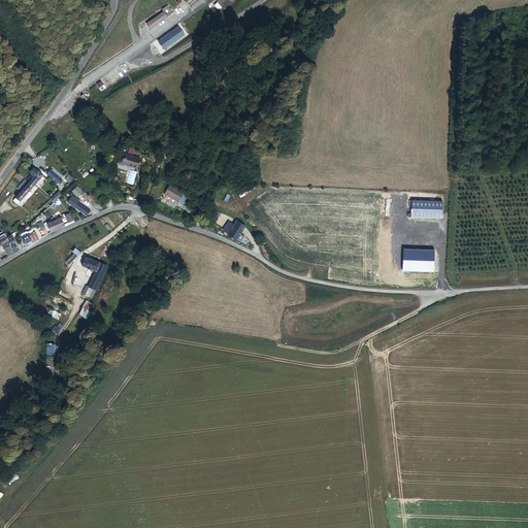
[(221,6),(224,9),(234,0),(217,0),(217,1),(218,2),(221,6)]
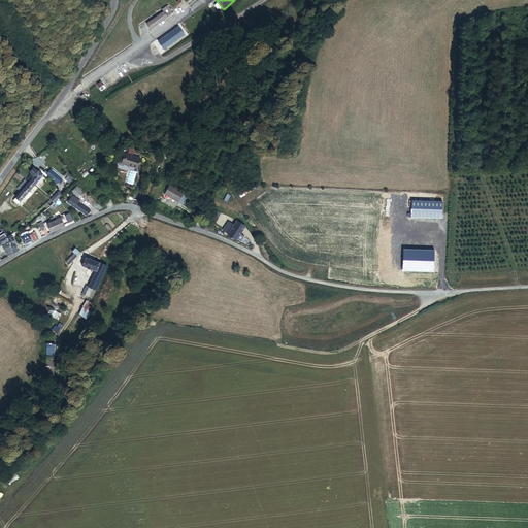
[(162,9),(163,10),(168,17),(173,12),(168,5),(162,9)]
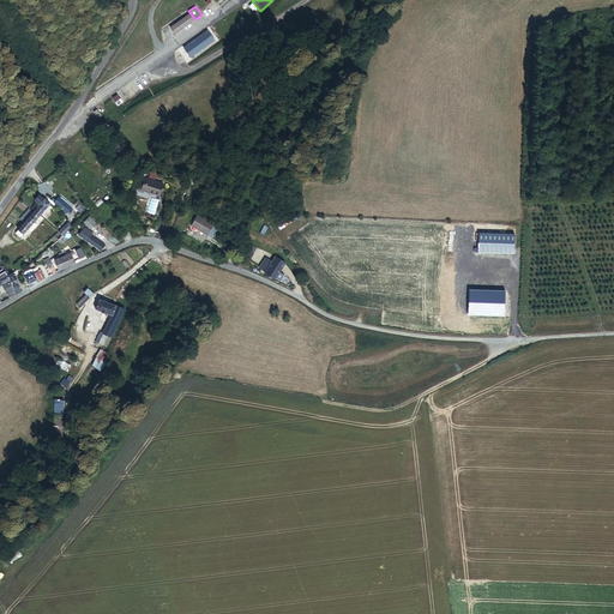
[(170,28),(175,34),(196,19),(190,12),(170,28)]
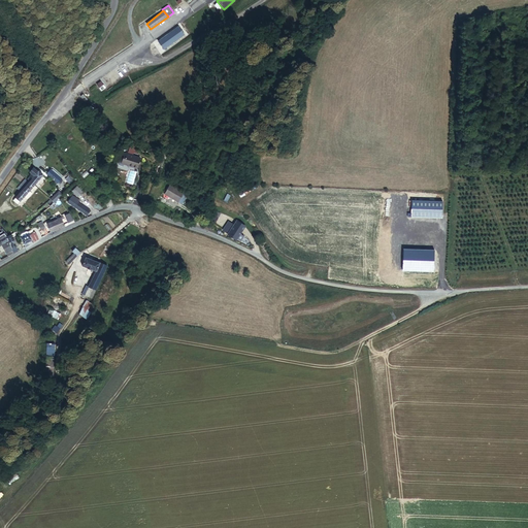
[(158,41),(164,50),(185,34),(178,26),(158,41)]
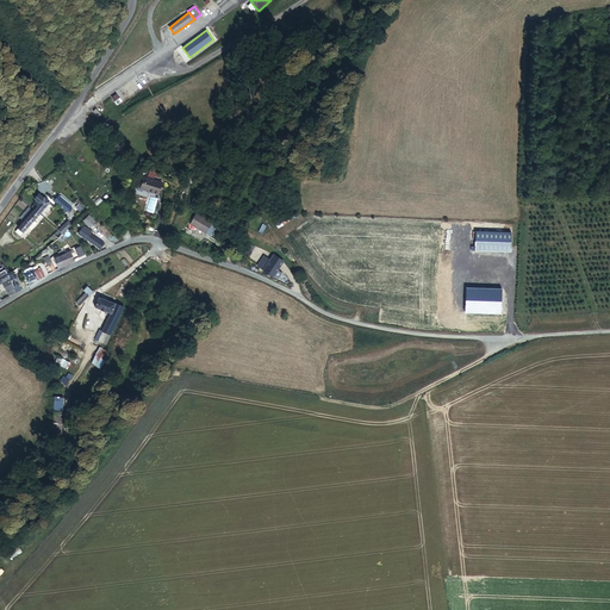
[(159,195),(162,182),(143,176),(141,182),(138,182),(137,184),(135,190),(136,191),(142,193),(142,191),(159,195)]
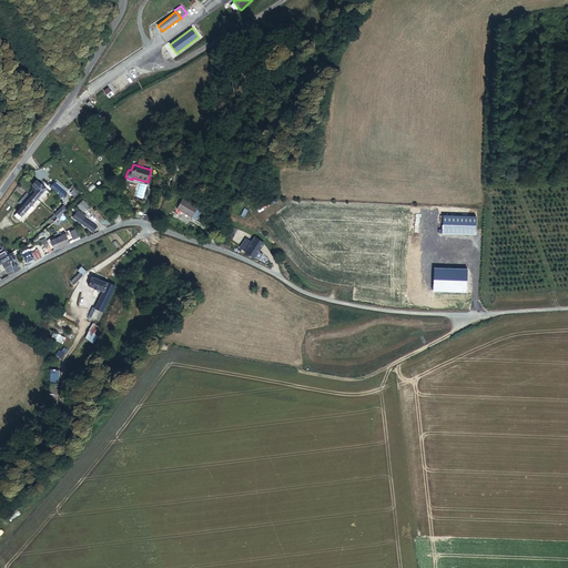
[(33,194),(41,184),(37,181),(32,185),(34,186),(32,190),(30,193),(32,195),(33,194)]
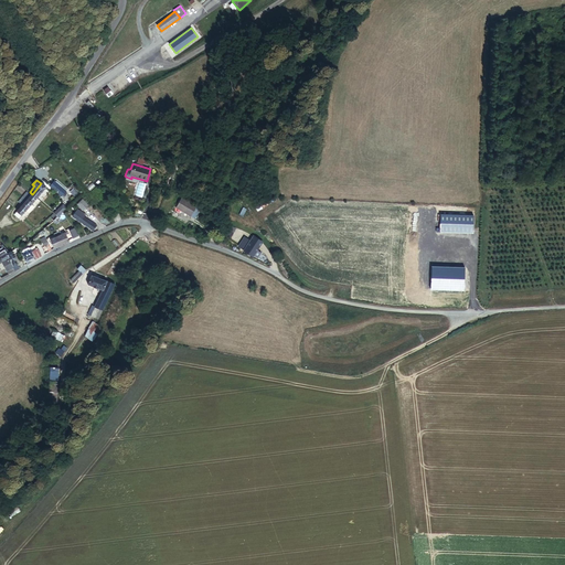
[(65,190),(54,181),(53,182),(64,191),(65,190)]
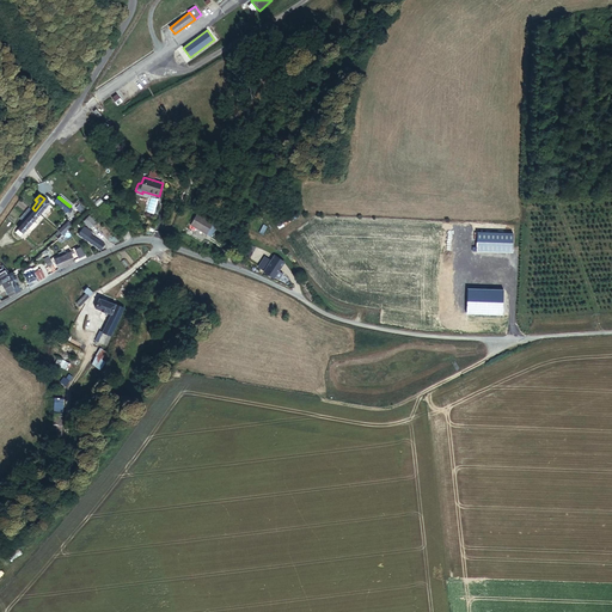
[(36,209),(41,214),(50,202),(46,197),(44,199),(36,209)]
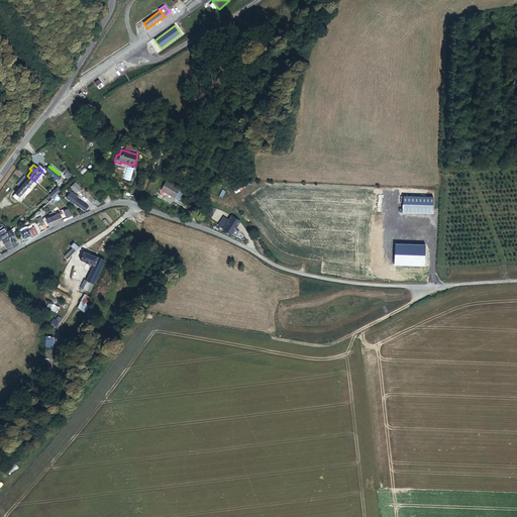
[(59,175),(48,167),(45,171),(56,179),(59,175)]
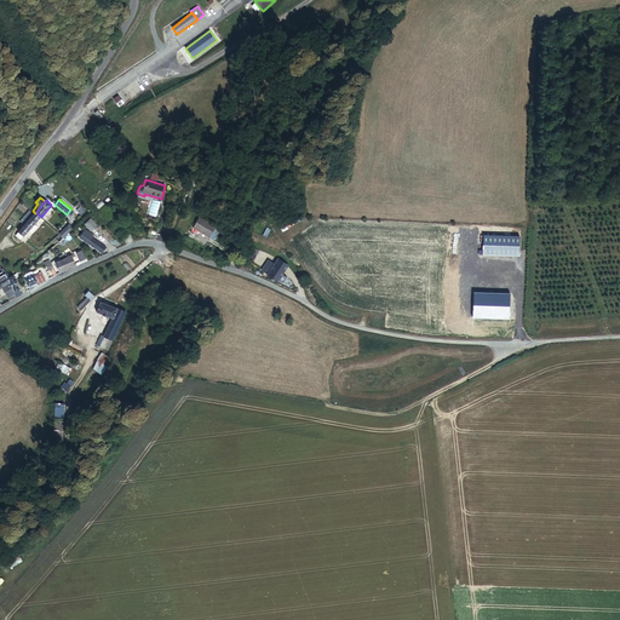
[(19,220),(24,225),(34,214),(28,210),(19,220)]
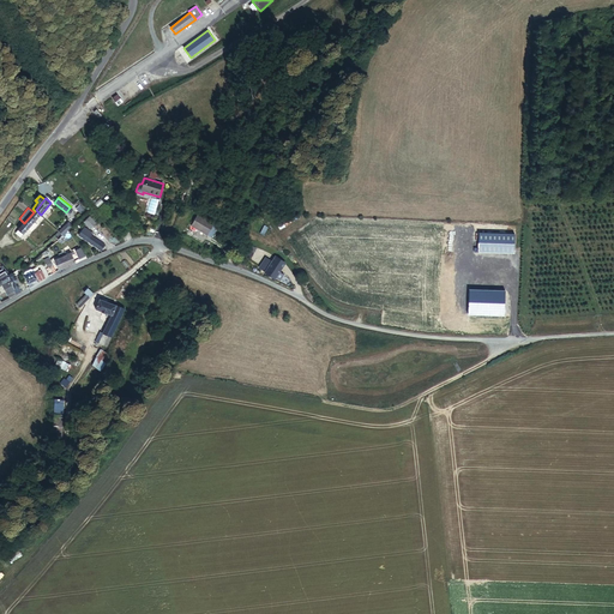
[(20,228),(25,233),(41,215),(36,210),(35,211),(34,212),(24,223),(20,228)]
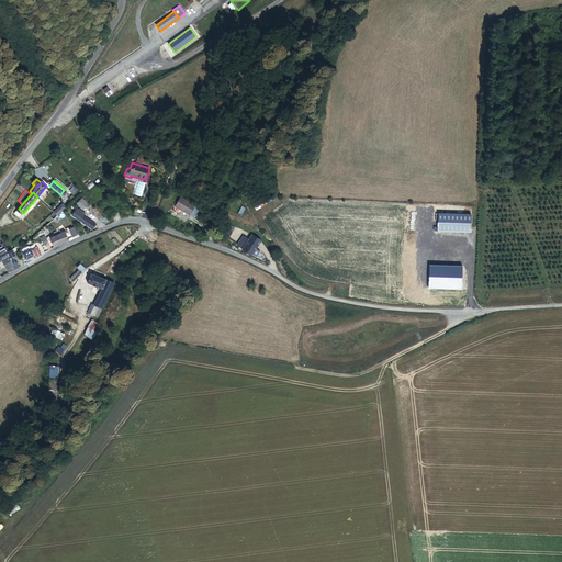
[(182,193),(181,197),(197,204),(190,216),(194,218),(200,208),(198,202),(182,193)]
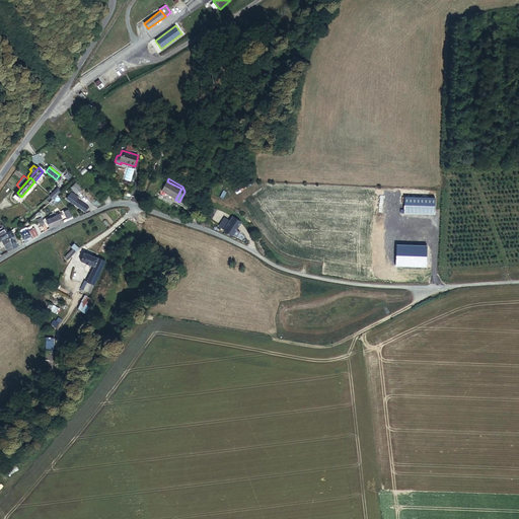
[(181,189),(167,181),(160,194),(164,197),(166,195),(175,200),(181,189)]
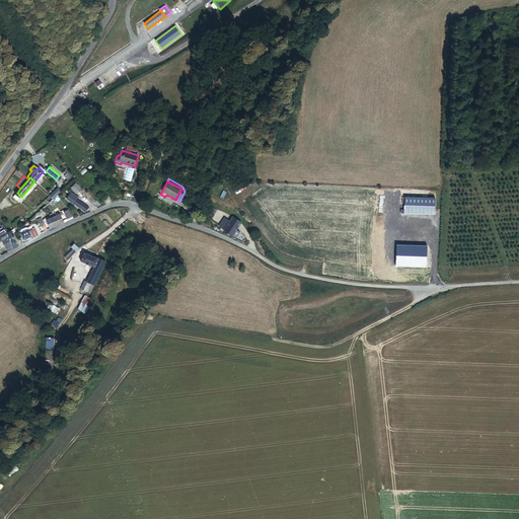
[(70,188),(76,194),(81,189),(75,182),(70,188)]
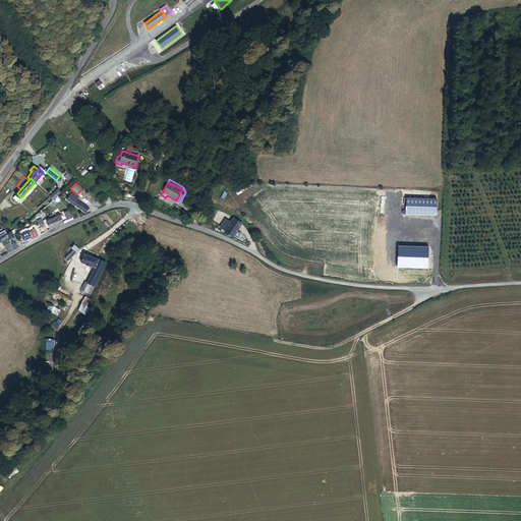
[(46,200),(49,204),(62,192),(58,188),(46,200)]
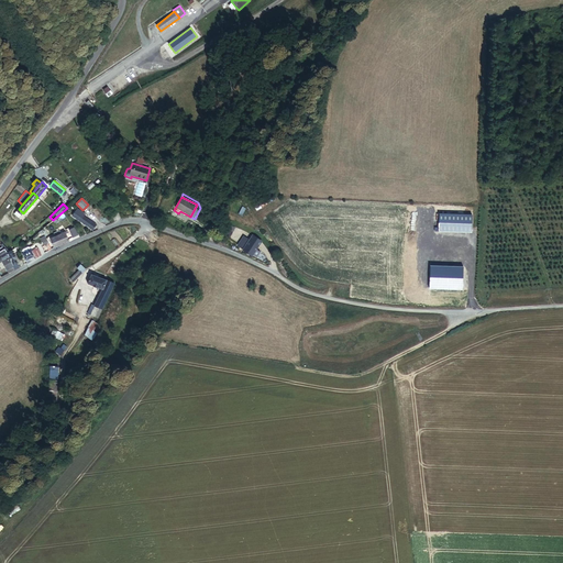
[(97,224),(84,217),(86,213),(77,208),(72,216),(92,230),(97,224)]
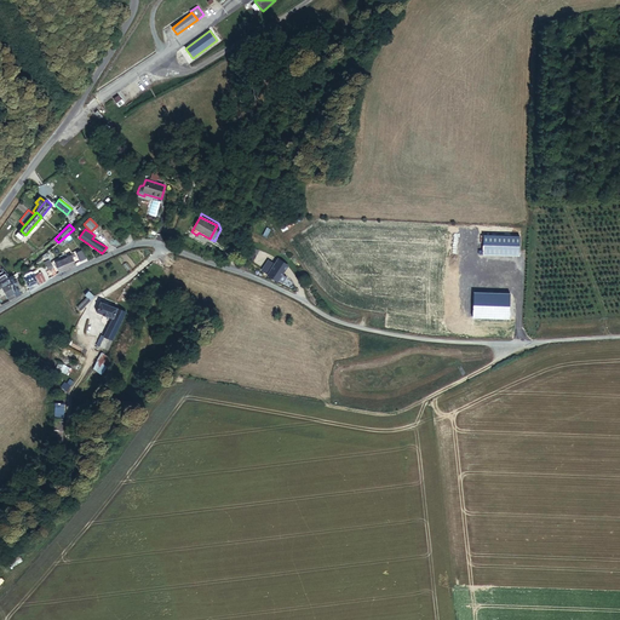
[(16,235),(22,240),(26,235),(21,230),(16,235)]
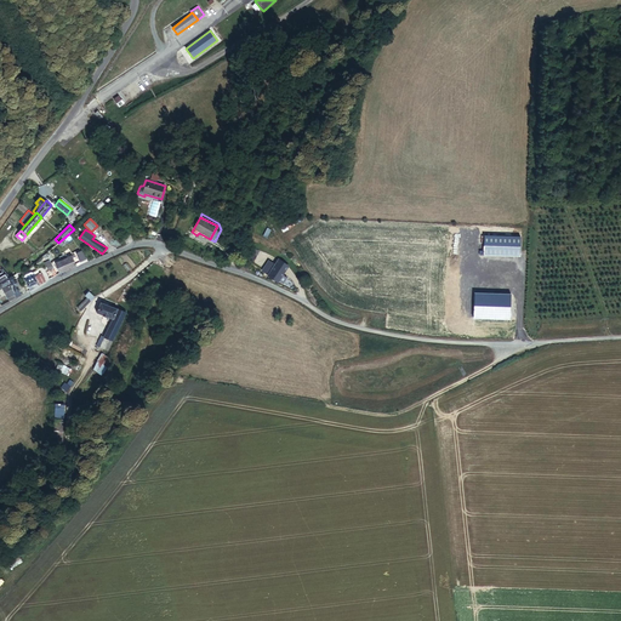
[(257,256),(250,252),(246,258),(254,262),(257,256)]
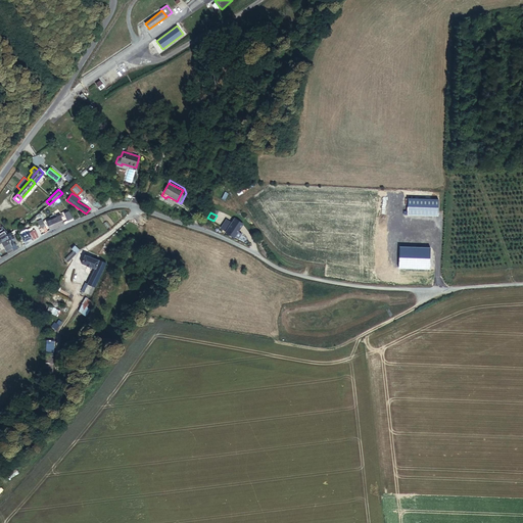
[(51,231),(65,225),(61,216),(47,222),(51,231)]
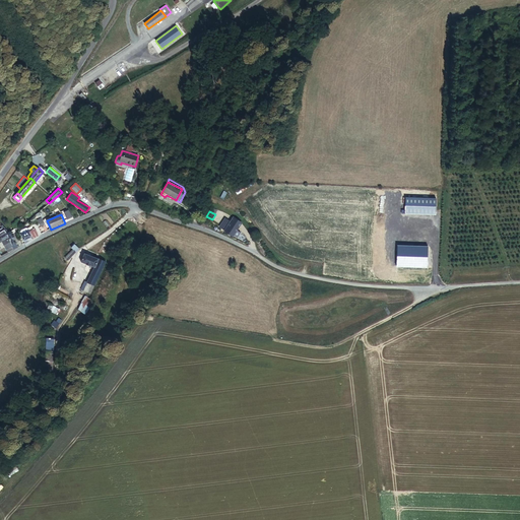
[(234,237),(239,228),(231,221),(224,231),(234,237)]
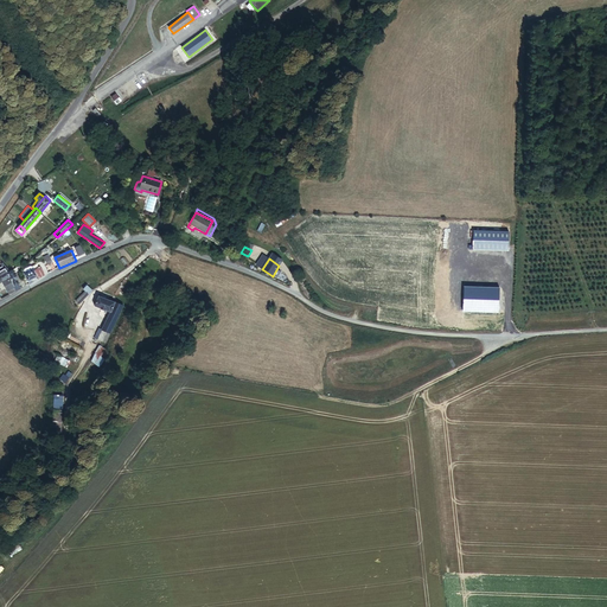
[(10,272),(13,270),(12,270),(5,262),(1,264),(4,267),(6,269),(10,274),(10,272)]
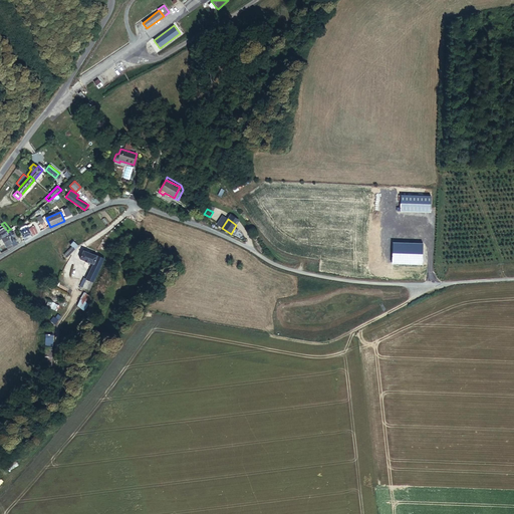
[(0,235),(2,239),(9,235),(8,232),(5,228),(3,226),(0,227),(0,235)]
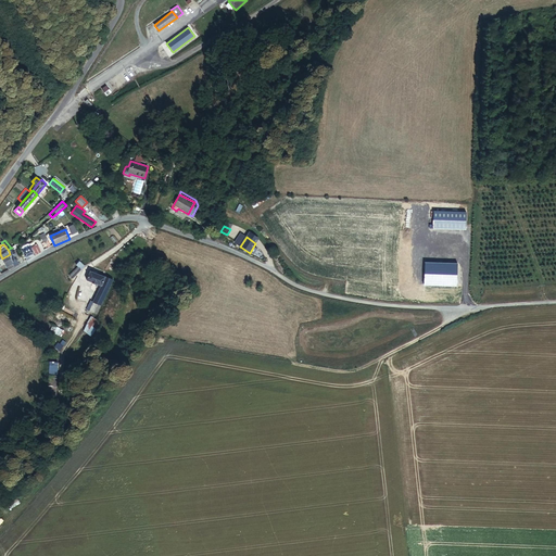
[(24,251),(23,251),(26,257),(28,256),(29,258),(41,252),(38,244),(32,248),(30,244),(28,244),(23,247),(23,249),(24,251)]
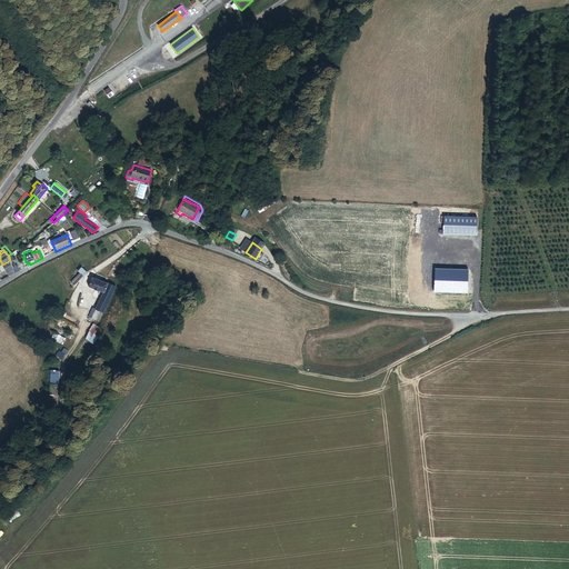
[(16,257),(15,255),(12,253),(9,255),(9,257),(10,260),(16,273),(20,271),(17,260),(16,257)]
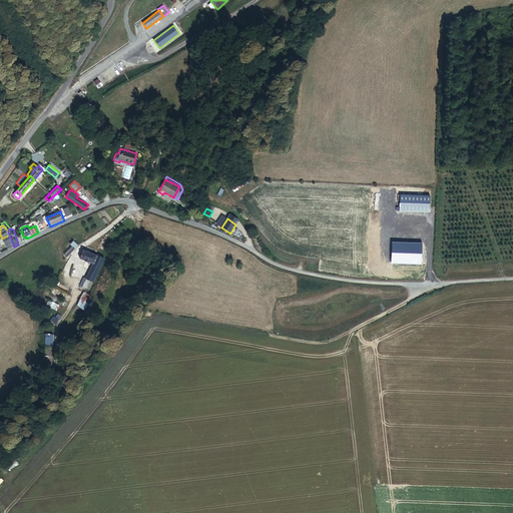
[(8,249),(14,246),(9,234),(2,238),(8,249)]
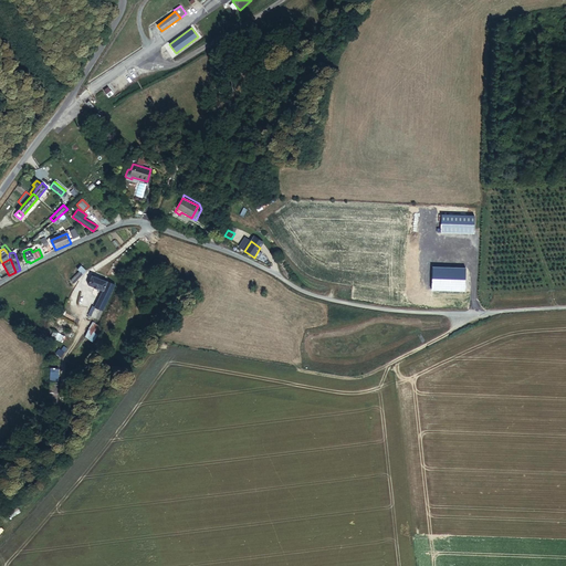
[(70,281),(72,284),(82,275),(81,274),(79,272),(70,281)]
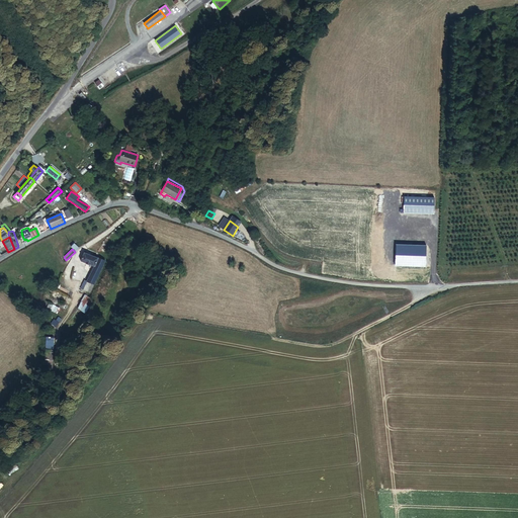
[(97,260),(97,258),(83,253),(80,262),(93,267),(94,267),(97,260)]
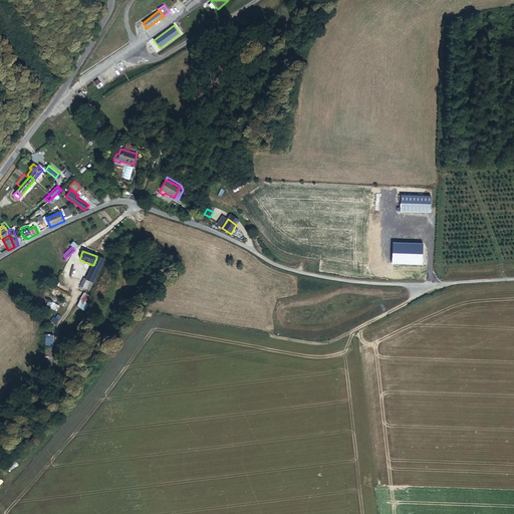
[(92,282),(102,262),(96,258),(93,265),(92,265),(86,278),(85,280),(92,283),(92,282)]
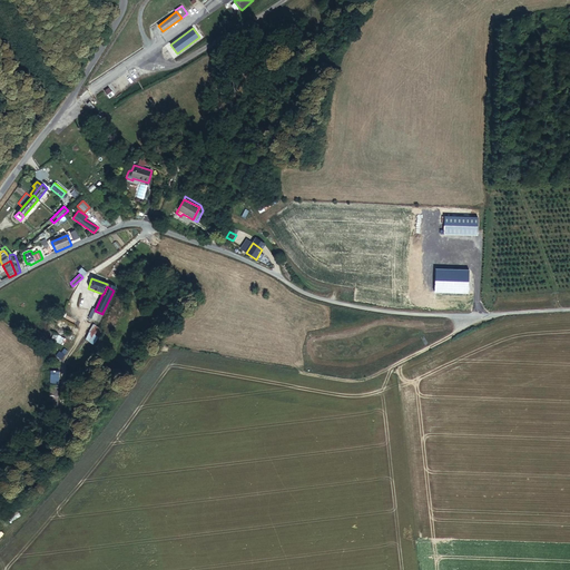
[(95,311),(96,308),(92,307),(88,317),(89,318),(88,320),(91,321),(91,320),(99,323),(104,314),(102,313),(102,314),(95,311)]
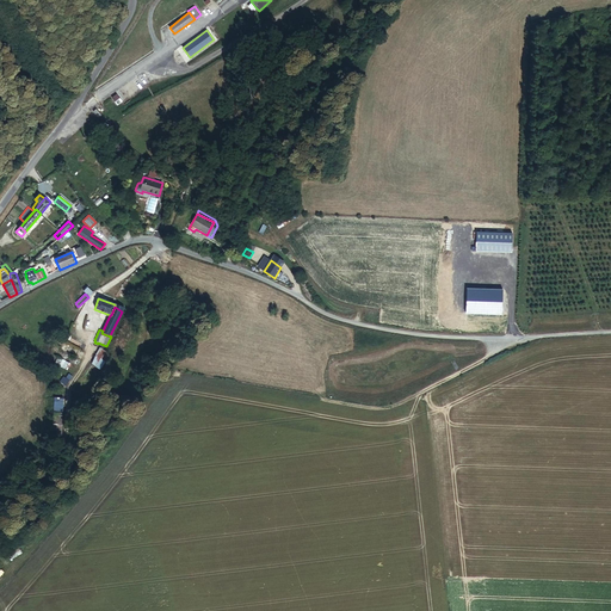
[(54,364),(65,368),(68,360),(57,357),(54,364)]
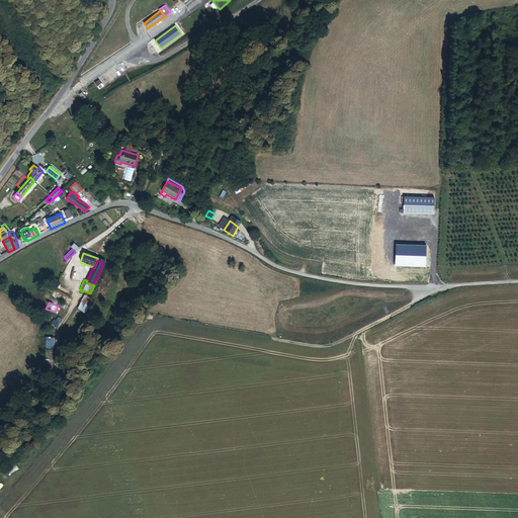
[(62,335),(67,339),(83,318),(78,314),(62,335)]
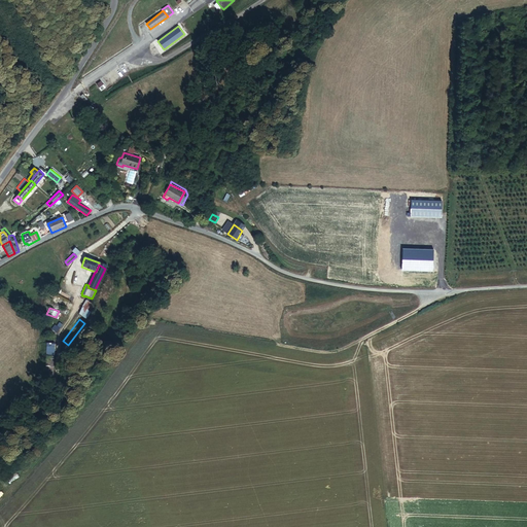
[(53,375),(55,343),(46,342),(45,367),(49,367),(48,375),(53,375)]
